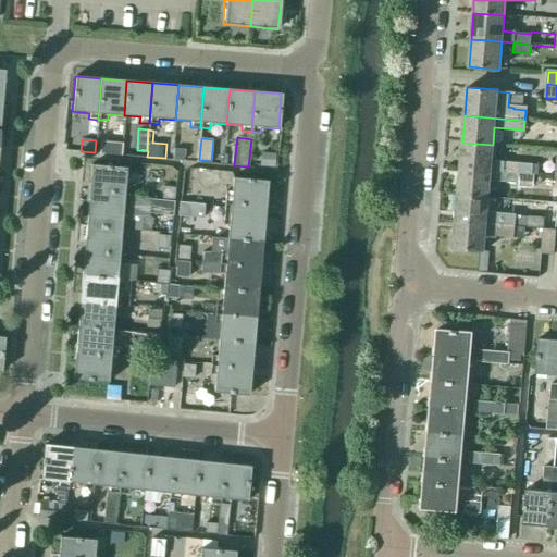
[(107,139),(97,139),(96,152),(106,152),(107,139)]
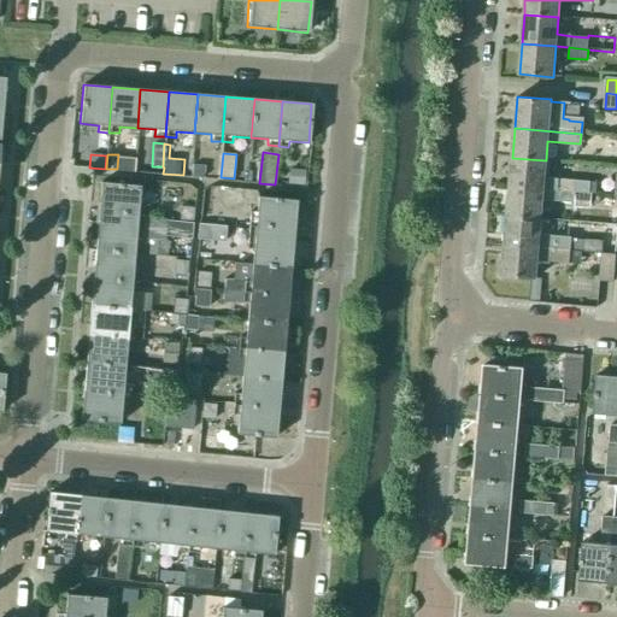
[(544,177),(546,160),(512,158),(509,187),(544,189),(589,193),(589,182),(576,181),(544,177)]
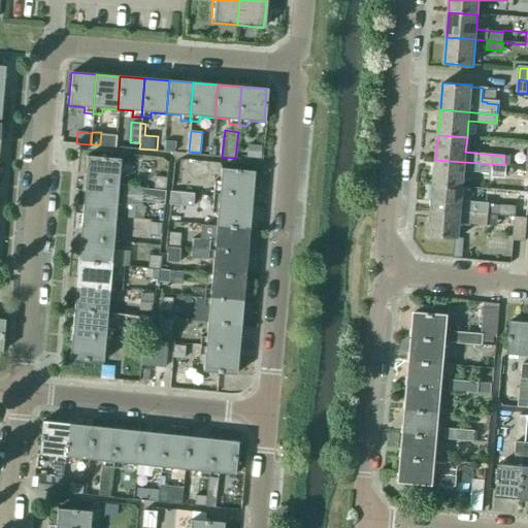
[(261,155),(263,139),(246,137),(244,153),(261,155)]
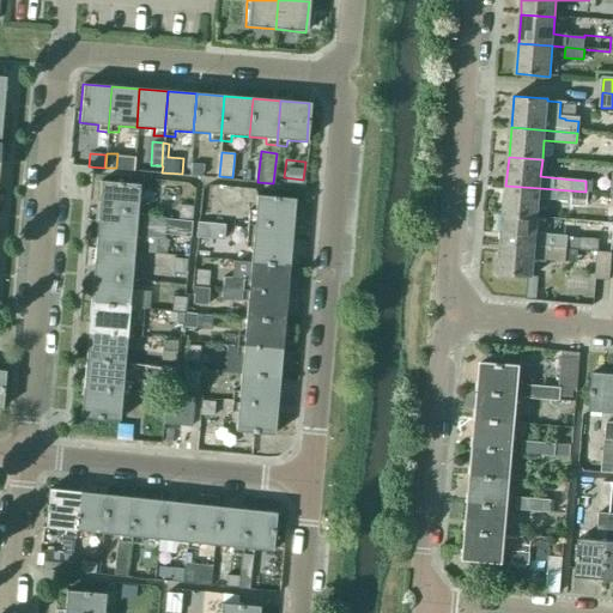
[(204,164),(190,163),(190,175),(202,176),(204,164)]
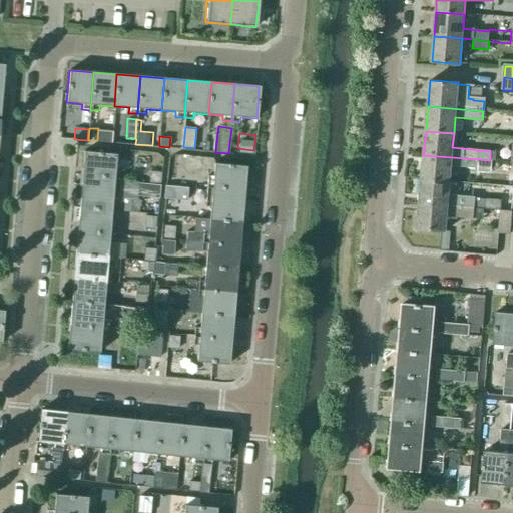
[(98,177),(119,179),(120,167),(114,167),(116,154),(84,151),(81,184),(97,185),(98,177)]
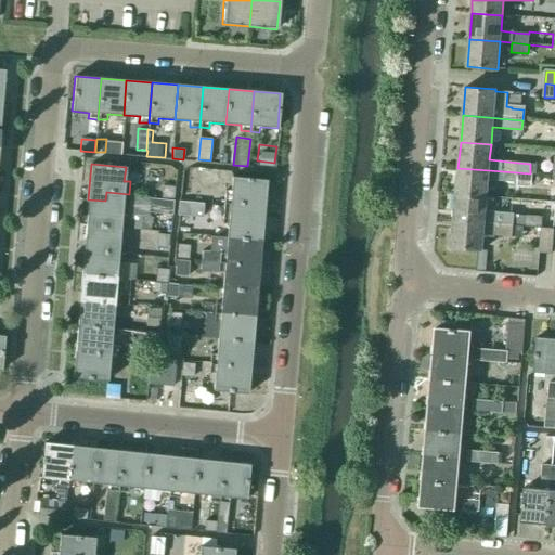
[(530,175),(530,173),(489,170),(457,168),(455,194),(486,197),(488,179),(531,183),(532,175),(530,175)]
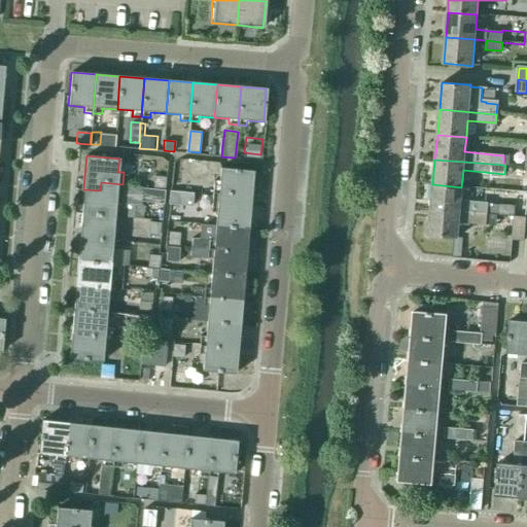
[(207,173),(208,165),(195,163),(194,172),(207,173)]
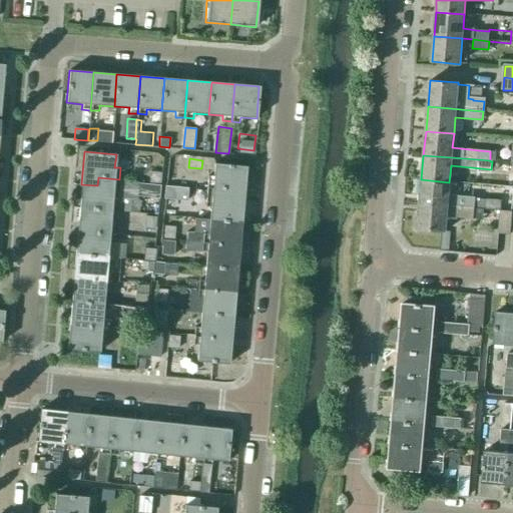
[(226,197),(242,199),(245,166),(213,163),(212,176),(207,176),(206,187),(227,189),(226,197)]
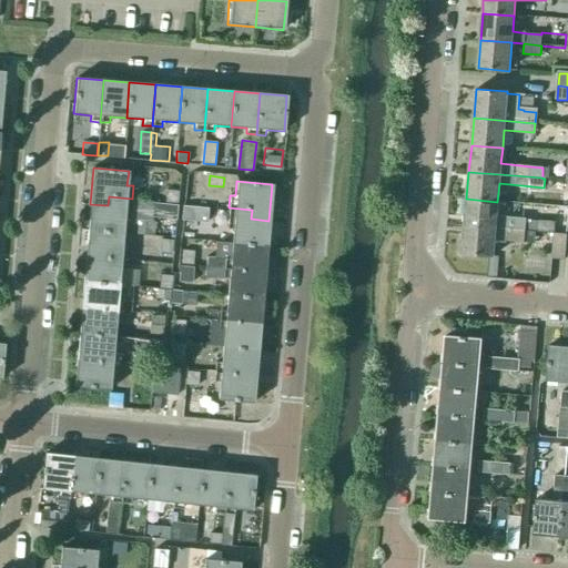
[(164,204),(163,219),(176,220),(178,205),(176,205),(178,191),(165,190),(164,204)]
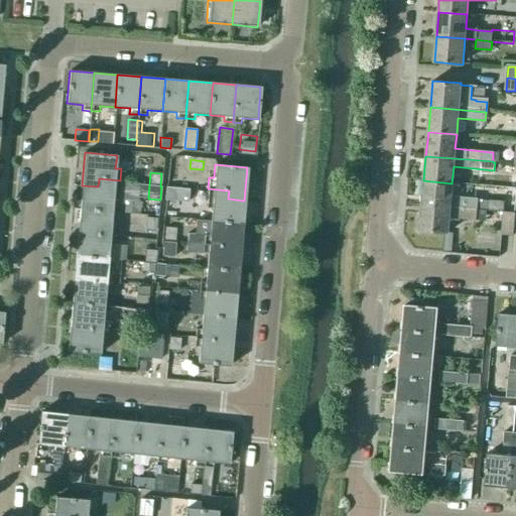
[(118,200),(120,180),(99,178),(98,186),(82,185),(80,209),(112,212),(113,200),(118,200)]
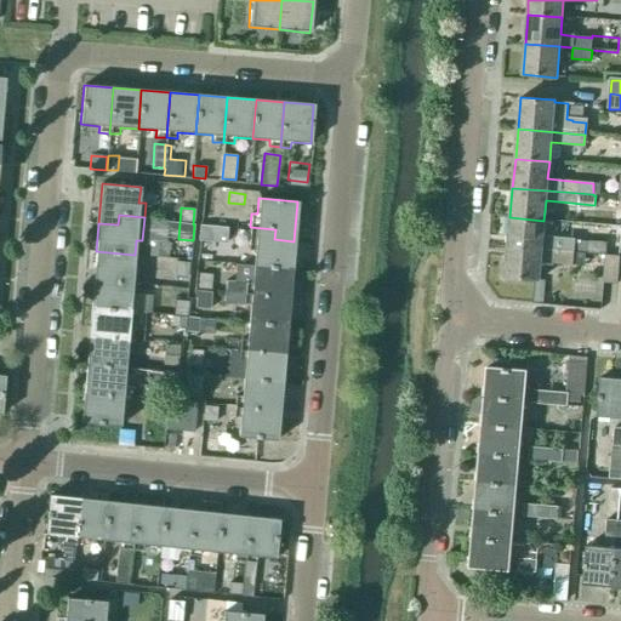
[(510,217),(507,248),(574,254),(585,254),(605,255),(607,244),(542,238),(543,221),(510,217)]
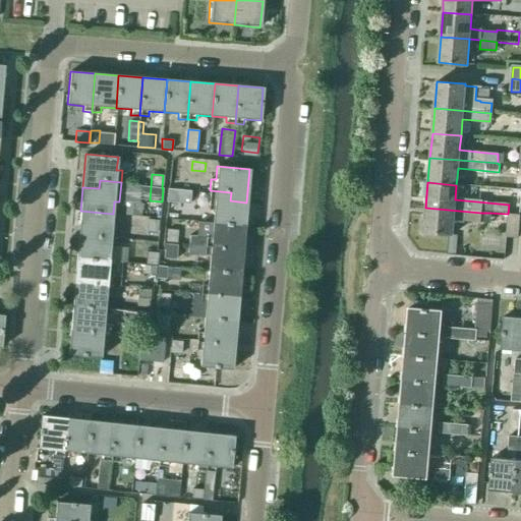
[(150,200),(151,187),(139,185),(137,199),(150,200)]
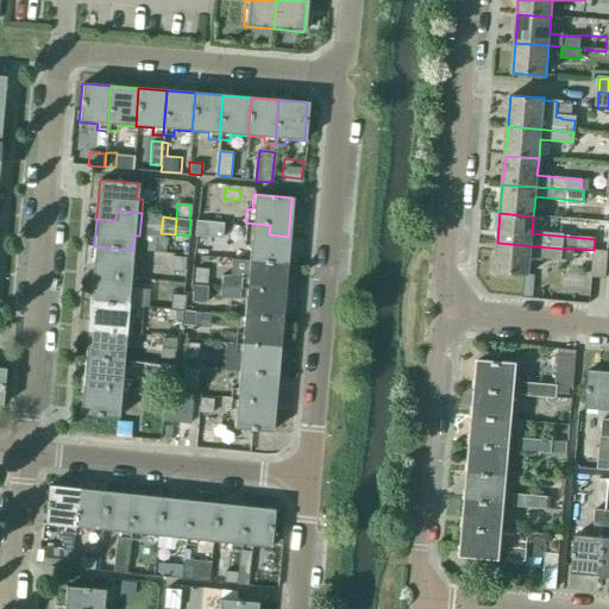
[(207,237),(209,221),(196,220),(194,236),(207,237)]
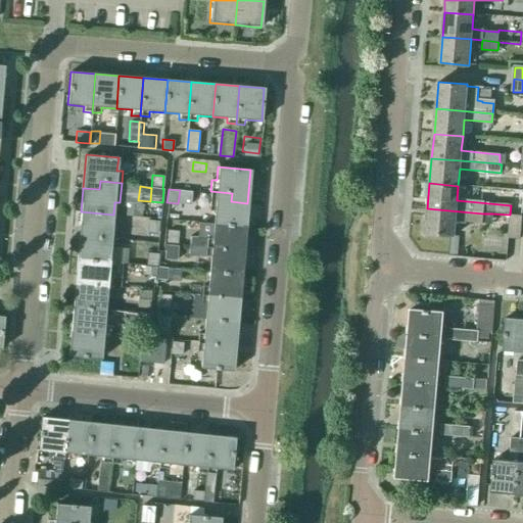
[(180,190),(178,203),(190,204),(192,191),(180,190)]
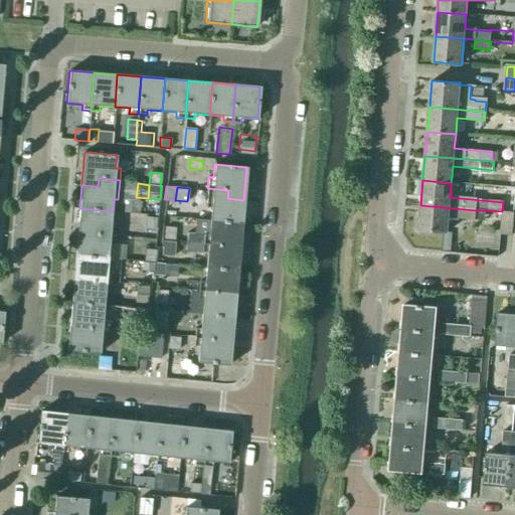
[(241,223),(243,200),(227,198),(228,190),(207,188),(205,208),(211,208),(209,220),(241,223)]
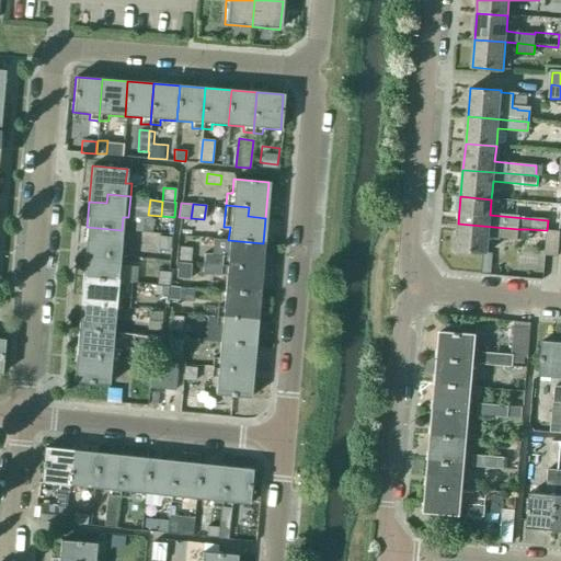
[(152,219),(134,218),(133,231),(151,232),(152,219)]
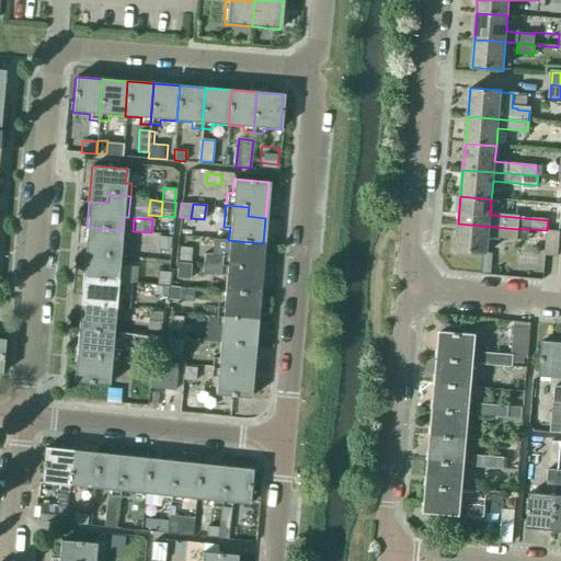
[(489,237),(517,240),(518,229),(458,224),(456,251),(482,253),(487,253),(489,237)]
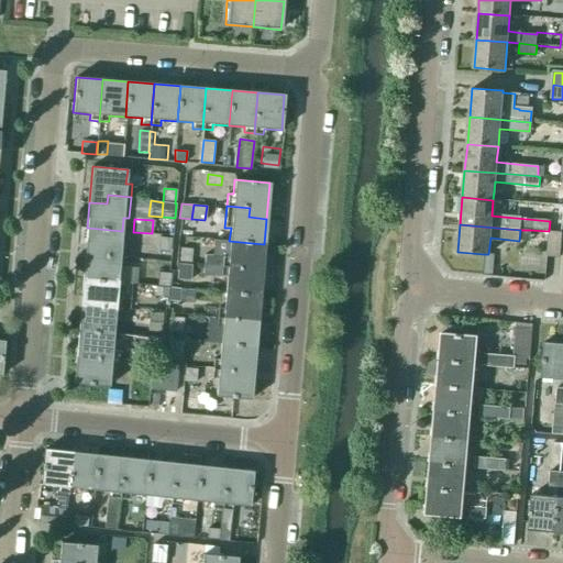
[(121,246),(122,231),(87,228),(85,253),(125,257),(127,247),(121,246)]
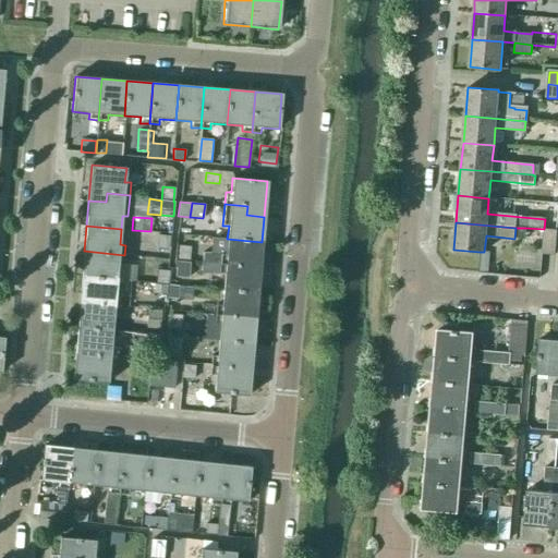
[(556,255),(557,230),(544,229),(542,254),(556,255)]
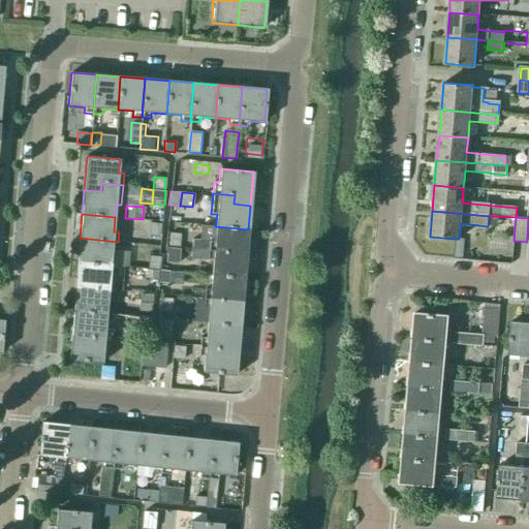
[(159,237),(160,223),(150,222),(148,236),(159,237)]
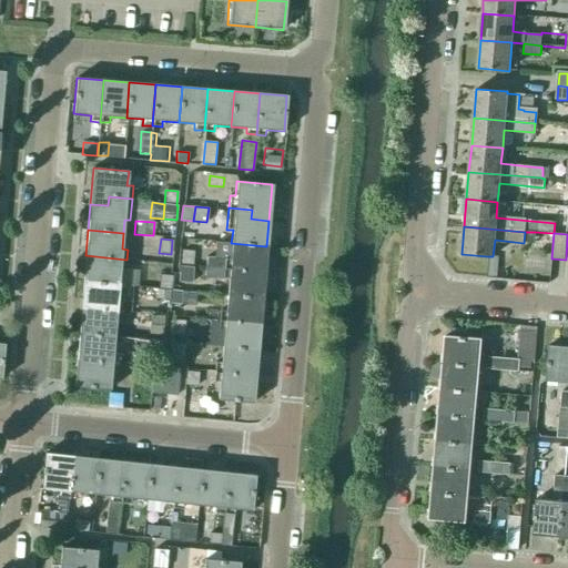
[(196,250),(214,251),(214,246),(215,242),(198,241),(196,250)]
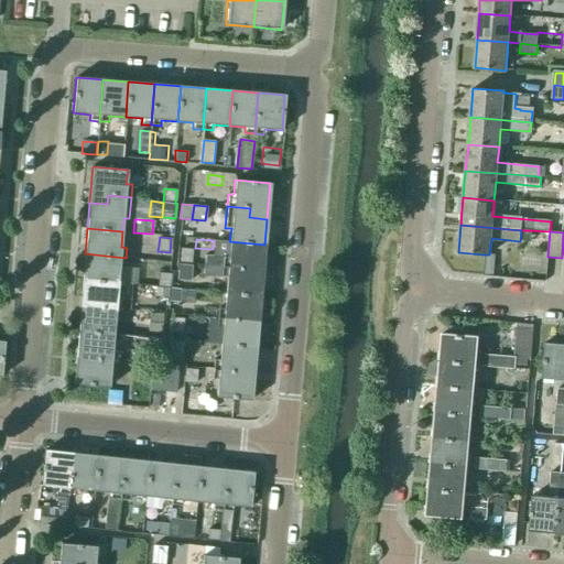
[(262,271),(264,245),(229,241),(228,256),(205,253),(204,266),(221,267),(262,271)]
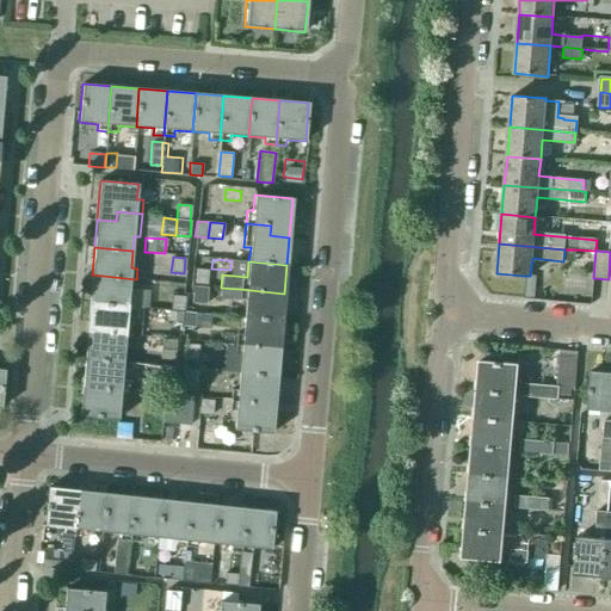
[(208,281),(209,265),(195,265),(193,279),(208,281)]
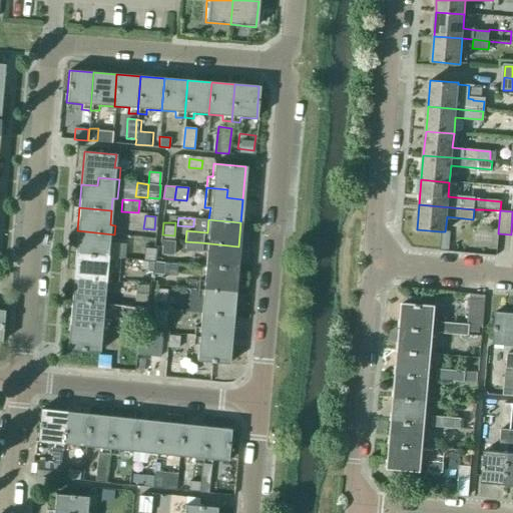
[(113,243),(114,234),(77,230),(75,254),(107,258),(108,242),(113,243)]
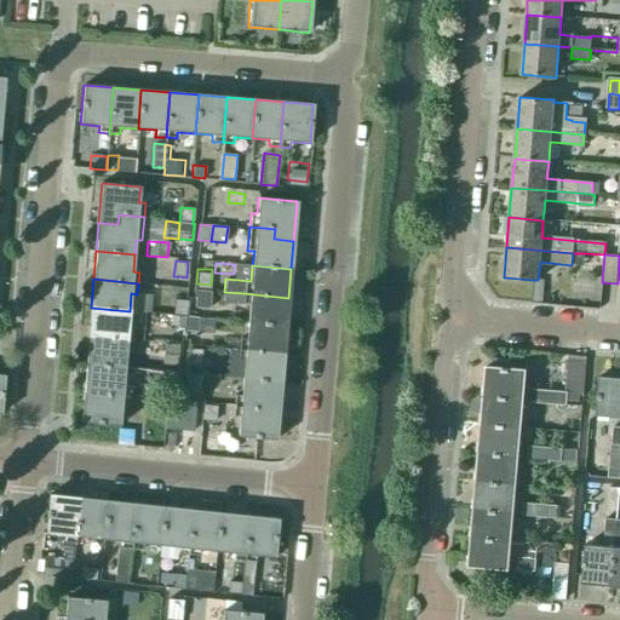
[(532,291),(530,303),(543,304),(544,292),(532,291)]
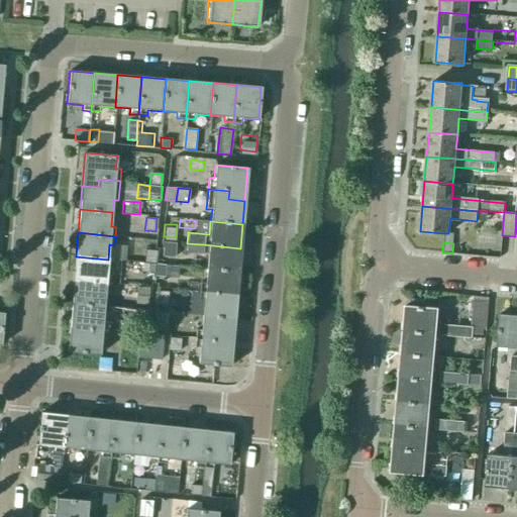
[(172,257),(173,244),(163,243),(162,257),(172,257)]
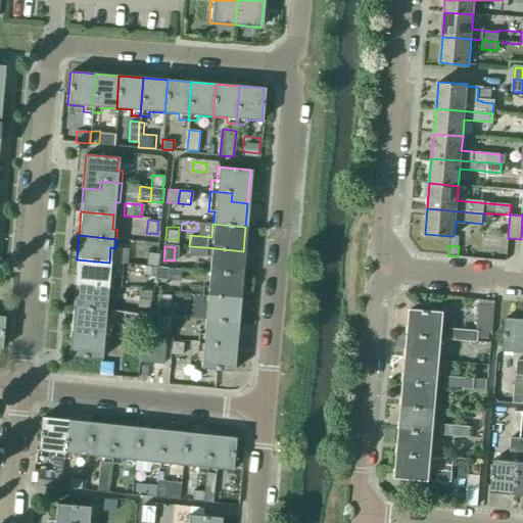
[(241,275),(243,251),(205,247),(204,256),(210,256),(208,272),(241,275)]
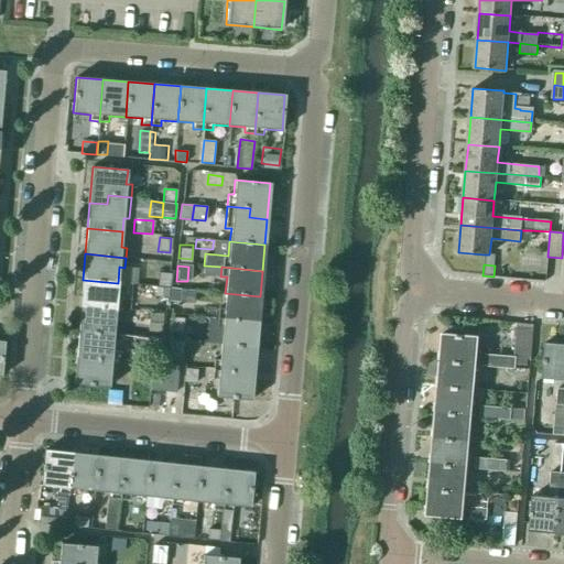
[(169,288),(171,273),(159,272),(158,286),(169,288)]
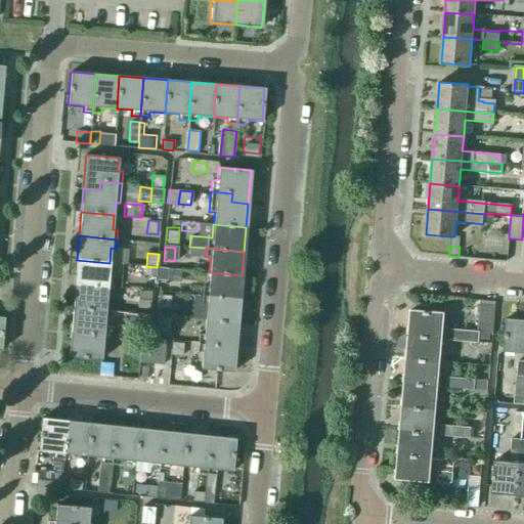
[(107,277),(110,263),(77,260),(75,284),(113,288),(114,278),(107,277)]
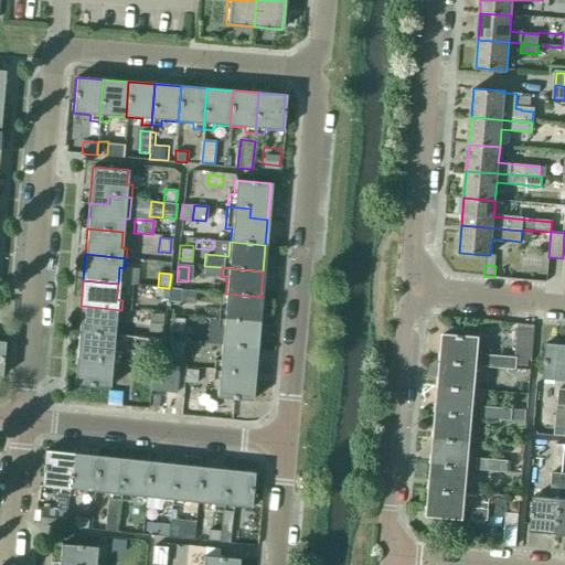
[(169,301),(170,289),(160,288),(159,300),(169,301)]
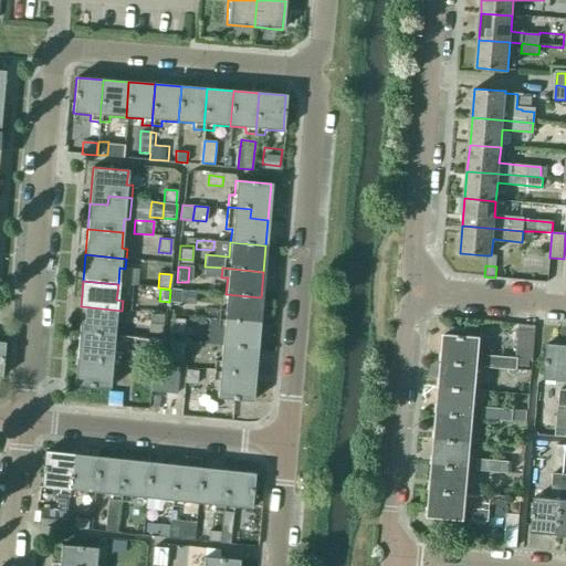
[(179,304),(181,290),(171,289),(170,303),(179,304)]
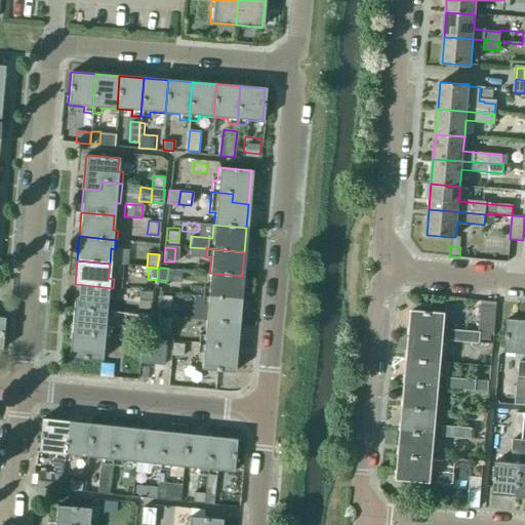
[(240,299),(242,276),(209,273),(208,288),(203,287),(202,296),(240,299)]
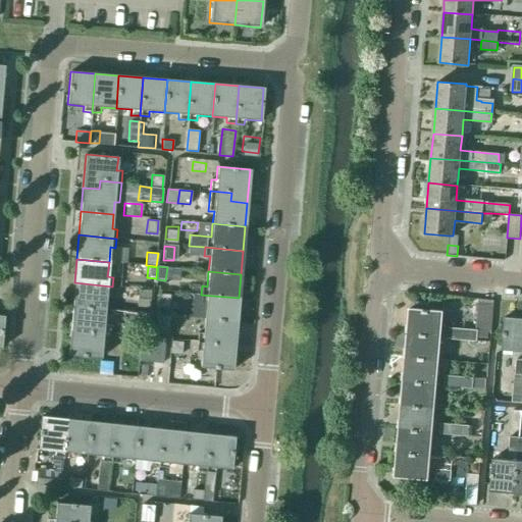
[(111,295),(112,286),(74,282),(72,307),(105,309),(106,295),(111,295)]
